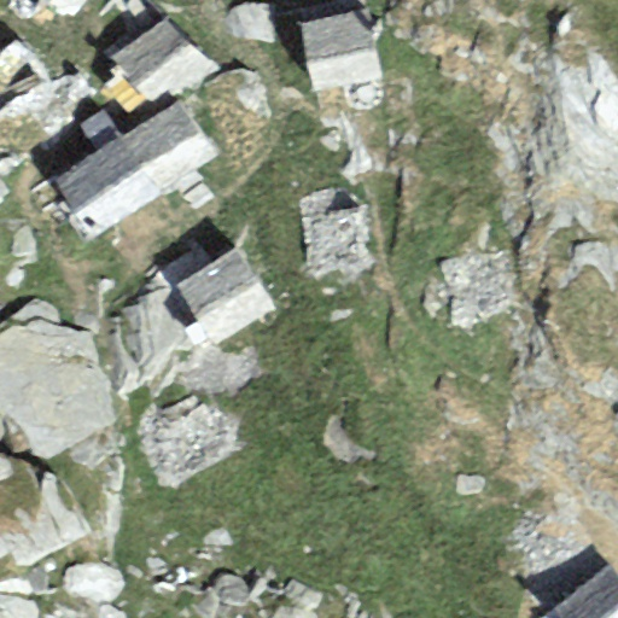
[(86,0),(48,0),(74,18),(86,0)]
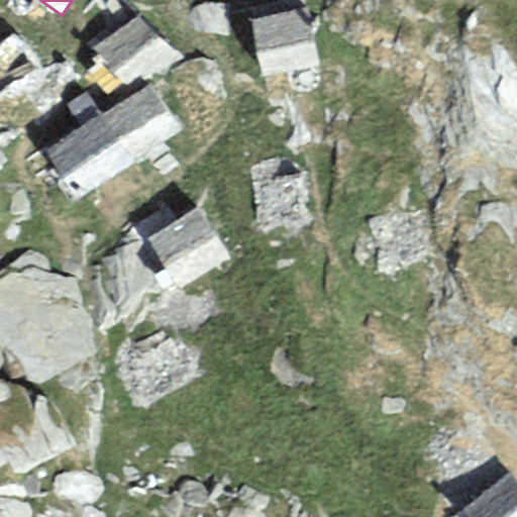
[(307,7),(248,20),(262,78),(319,65),(307,7)]
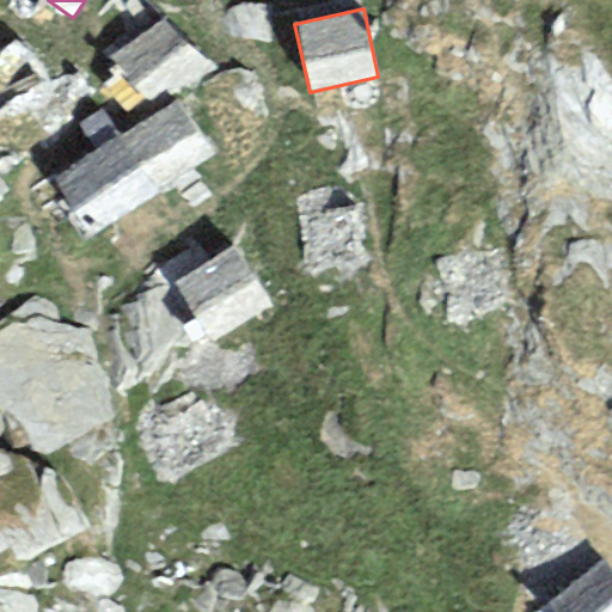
[(164,12),(110,57),(152,106),(204,61),(164,12)]
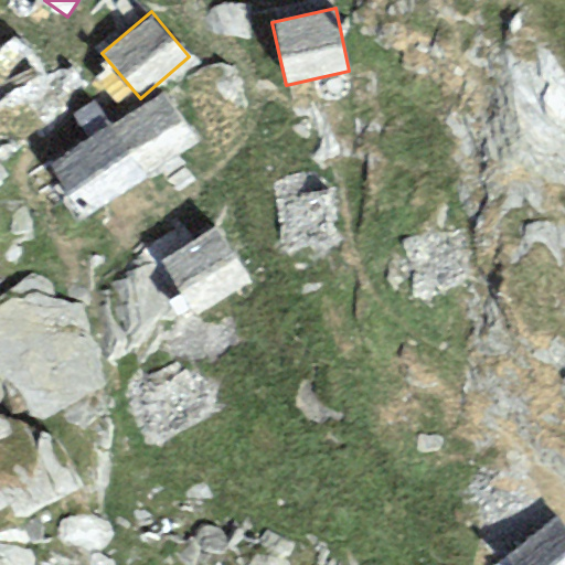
[(196,139),(163,87),(52,158),(85,210),(196,139)]
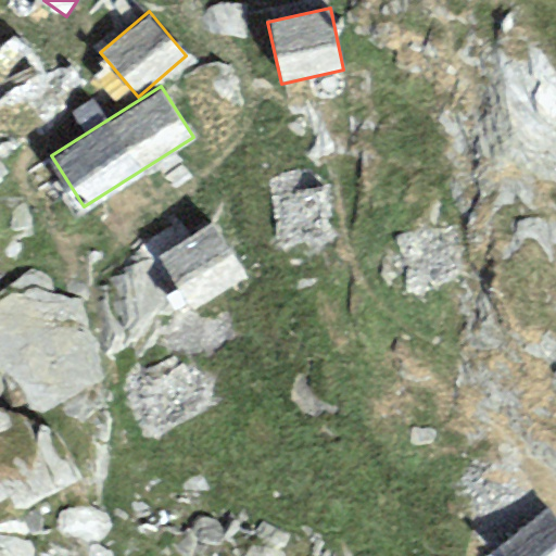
[(243,270),(209,223),(156,261),(191,307),(243,270)]
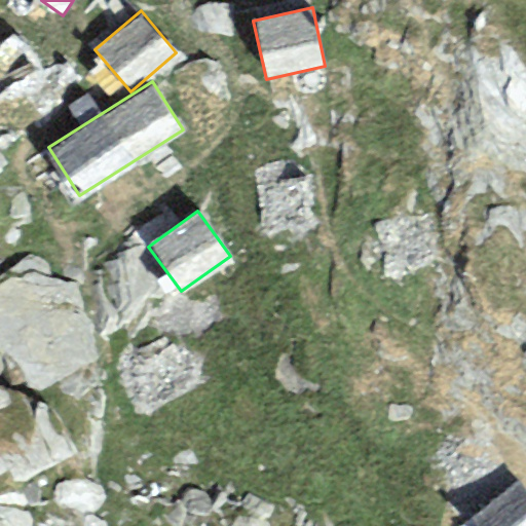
[(525,525),(525,488),(518,479),(464,524),(465,525),(525,525)]
